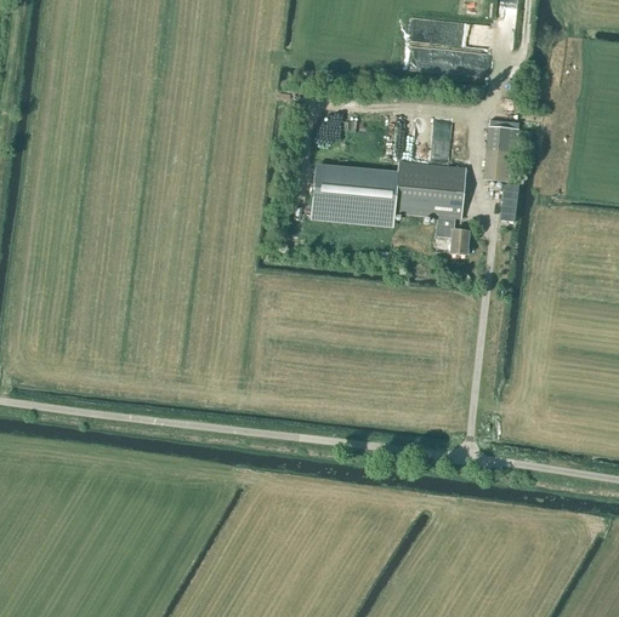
[(521,121),(490,118),(490,124),(486,178),(515,181),(520,127),(521,121)]
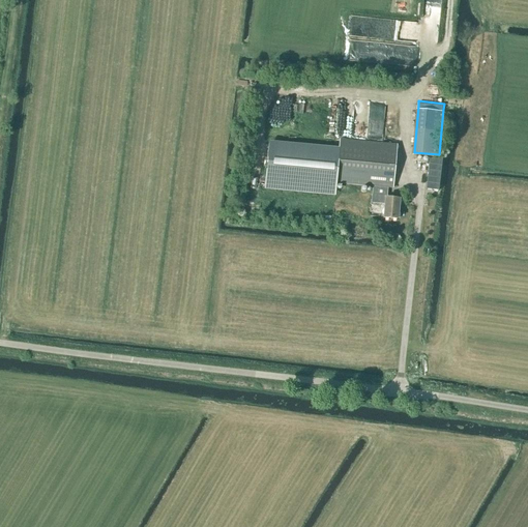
[(355,116),(354,135),(371,135),(372,127),(376,127),(377,116),(371,115),(371,109),(382,110),(382,106),(364,106),(364,116),(355,116)]
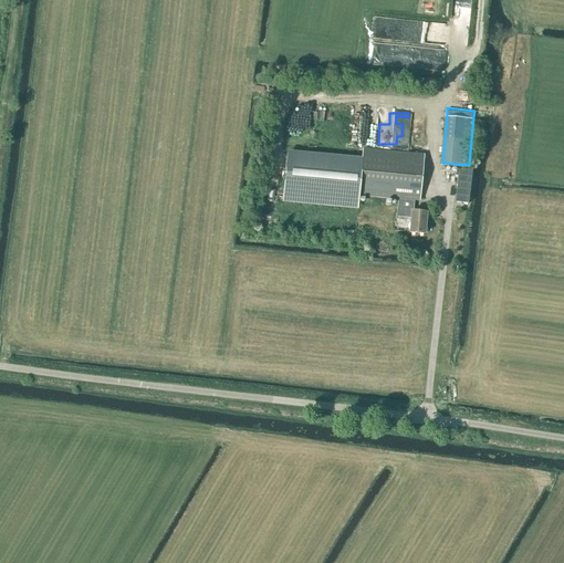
[(421,197),(426,152),(365,146),(364,156),(361,191),(400,196),(399,205),(403,205),(401,214),(414,215),(411,230),(427,231),(428,209),(415,208),(416,197),(421,197)]
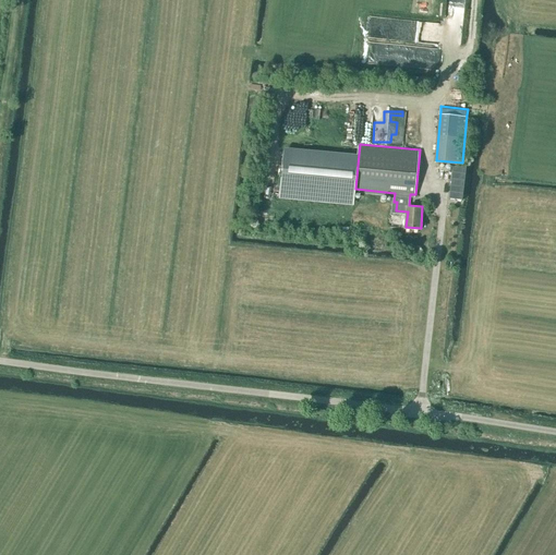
[(354,203),(355,189),(359,154),(346,153),(288,147),(282,196),(354,203)]
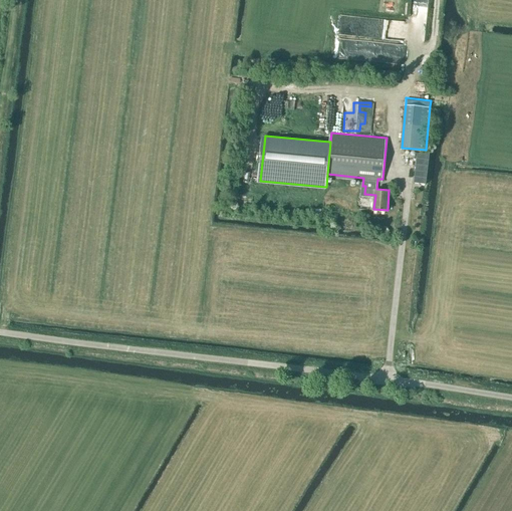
[(419,152),(415,181),(428,183),(431,153),(419,152)]
